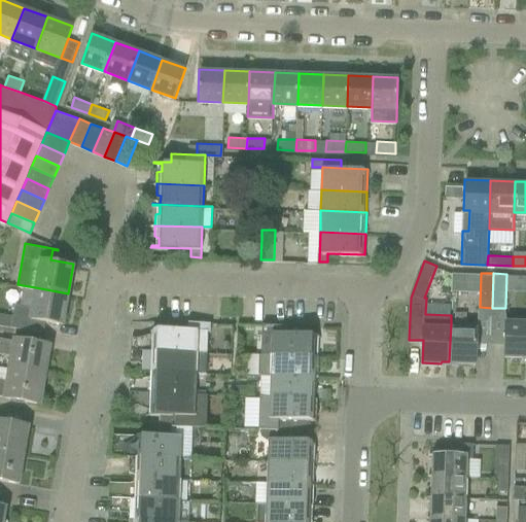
[(63,322),(68,293),(35,287),(23,285),(20,304),(14,303),(13,313),(0,310),(0,323),(42,332),(43,329),(38,328),(39,318),(63,322)]
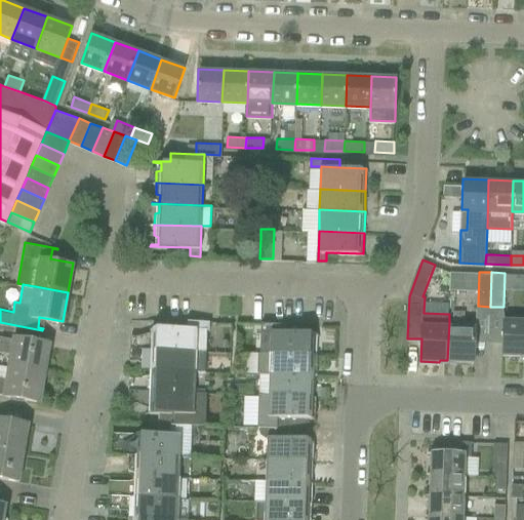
[(523,320),(516,320),(516,316),(504,316),(502,353),(523,354),(523,320)]
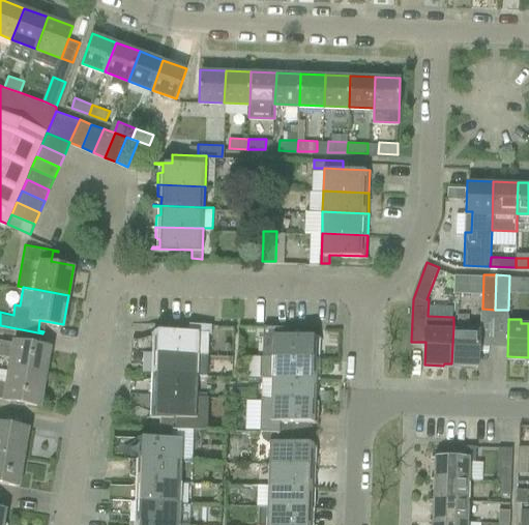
[(210,322),(188,322),(188,330),(149,328),(149,330),(156,330),(156,339),(152,340),(151,351),(208,353),(209,330),(210,330),(210,322)]
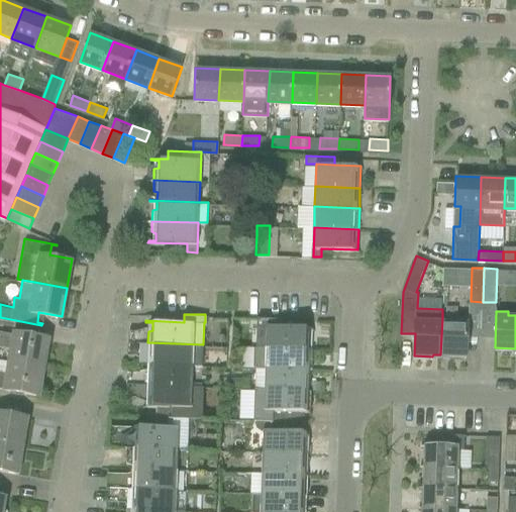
[(259,317),(258,325),(267,325),(267,346),(312,348),(313,327),(287,326),(287,318),(259,317)]
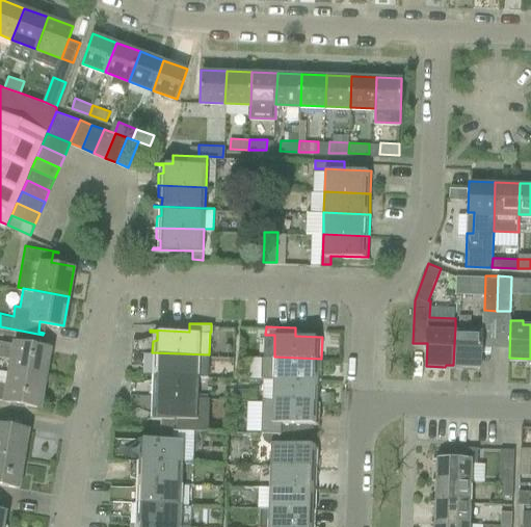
[(455,326),(453,365),(480,366),(481,327),(455,326)]
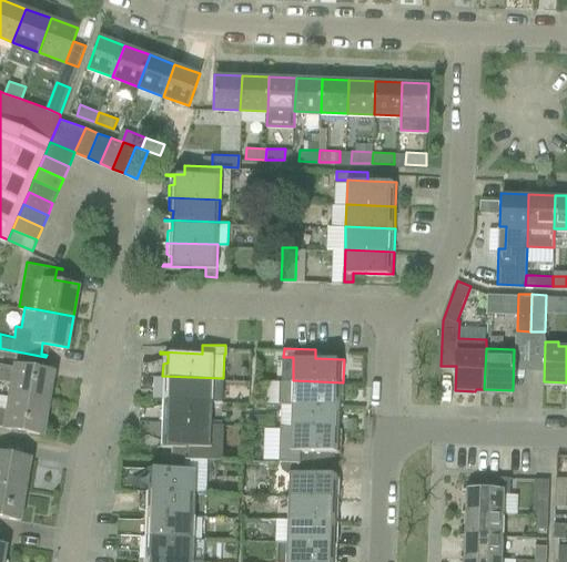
[(54,370),(26,366),(16,364),(14,365),(0,363),(0,365),(0,379),(12,381),(10,395),(48,401),(52,373),(54,373),(54,370)]
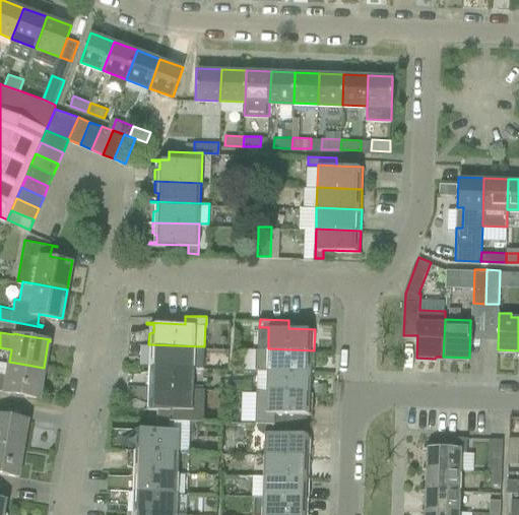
[(204,346),(148,344),(148,355),(152,357),(152,364),(144,364),(144,365),(194,366),(194,367),(204,368),(204,346)]
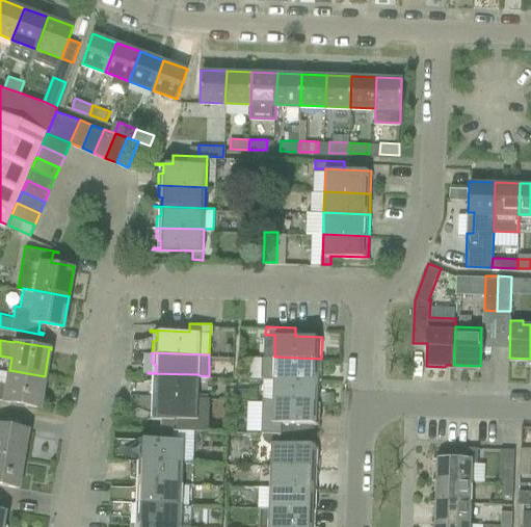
[(321,359),(274,357),(264,357),(263,378),(273,378),(320,379),(321,359)]
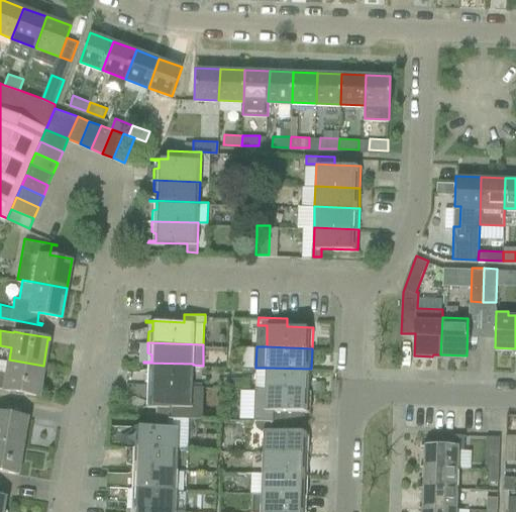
[(38,393),(43,366),(9,360),(7,373),(0,371),(0,386),(4,387),(4,388),(39,394),(40,393),(38,393)]
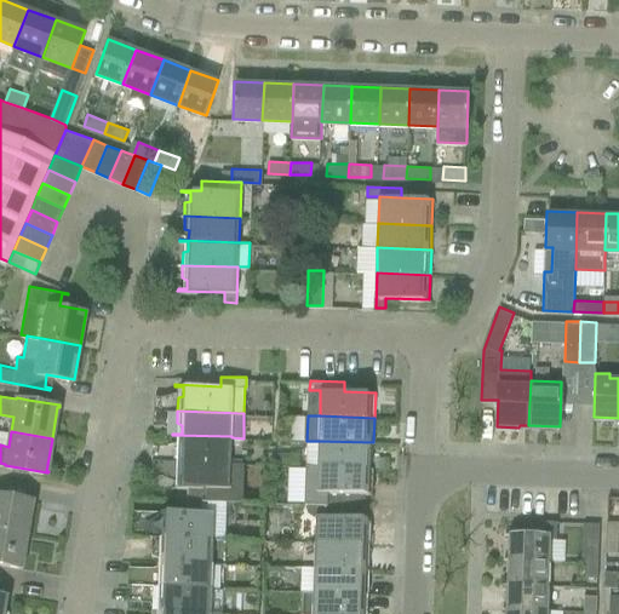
[(230,462),(231,437),(231,436),(172,435),(172,436),(182,436),(182,445),(176,447),(176,459),(230,462)]
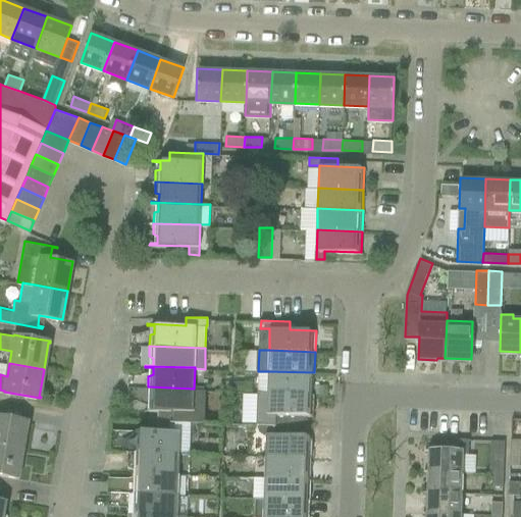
[(314,394),(314,372),(268,371),(267,392),(314,394)]
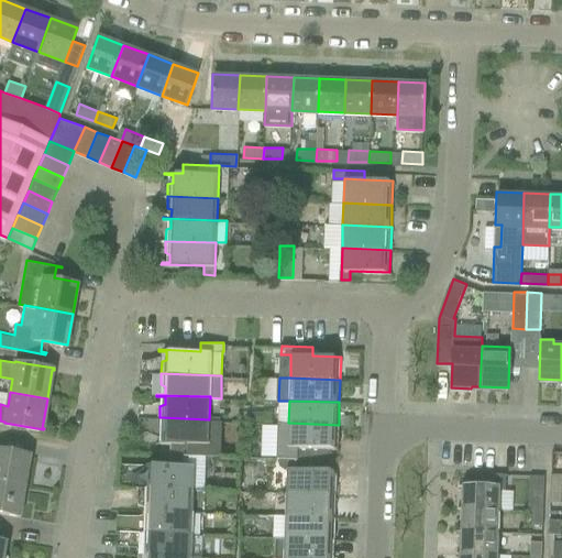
[(209,419),(160,417),(158,439),(155,439),(155,440),(169,441),(169,452),(153,451),(153,453),(206,455),(206,453),(221,455),(222,419),(209,419)]
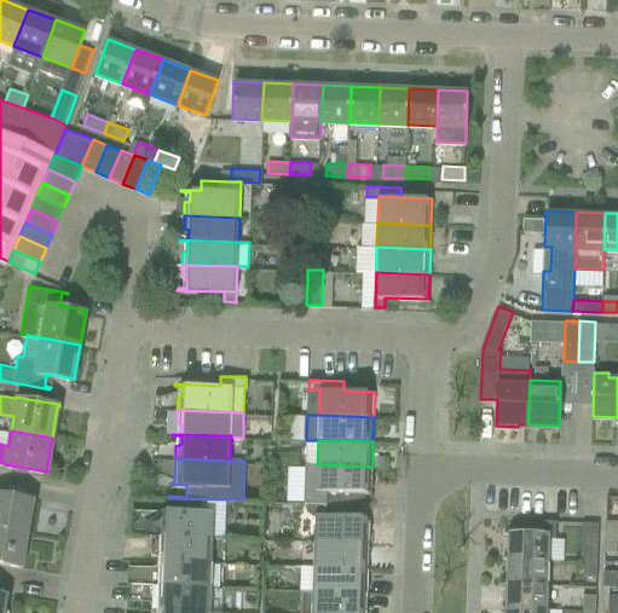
[(373,467),(317,464),(305,464),(304,502),(316,502),(316,503),(353,504),(353,491),(371,492),(373,467)]
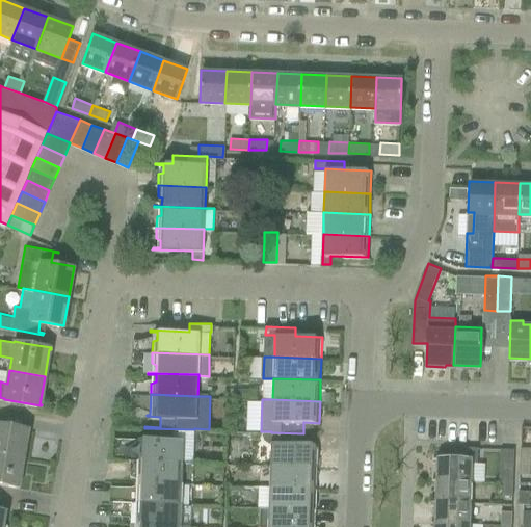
[(0,452),(24,456),(29,428),(0,422),(0,452)]
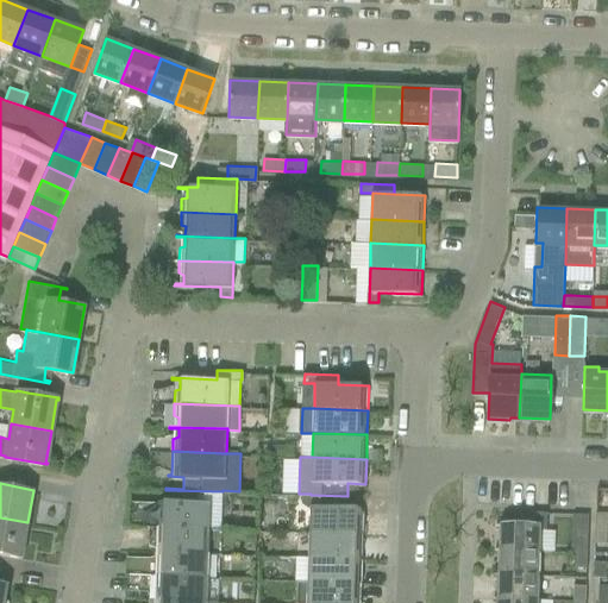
[(210,527),(221,528),(223,491),(165,490),(164,501),(152,501),(152,502),(157,502),(157,512),(150,513),(150,525),(210,527)]
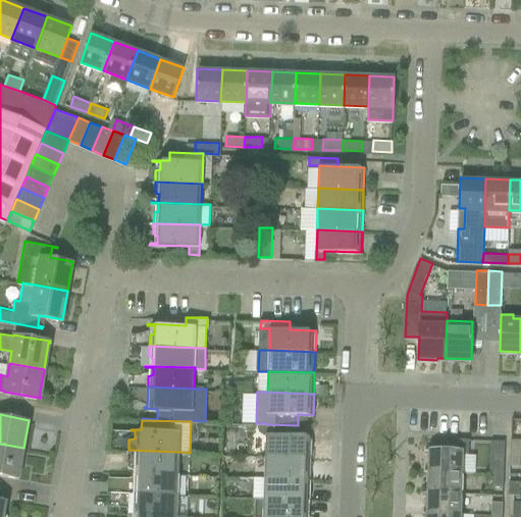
[(298,435),(298,425),(266,424),(266,423),(256,423),(266,434),(265,455),(311,457),(312,436),(298,435)]
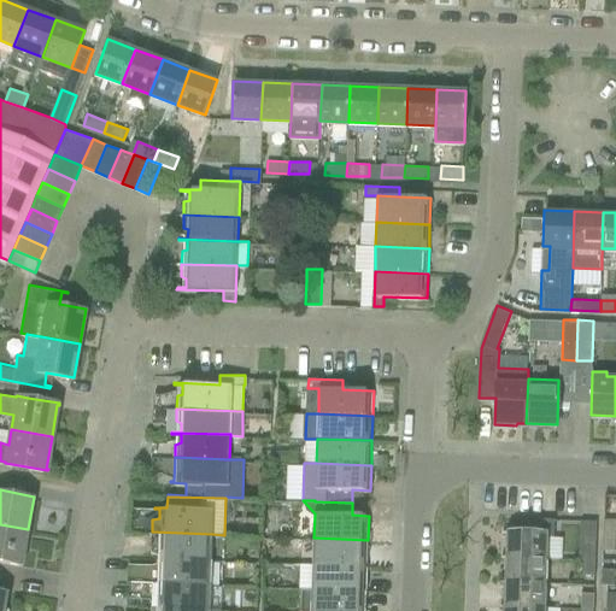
[(508,529),(506,554),(547,556),(547,535),(555,535),(555,520),(528,518),(527,530),(508,529)]
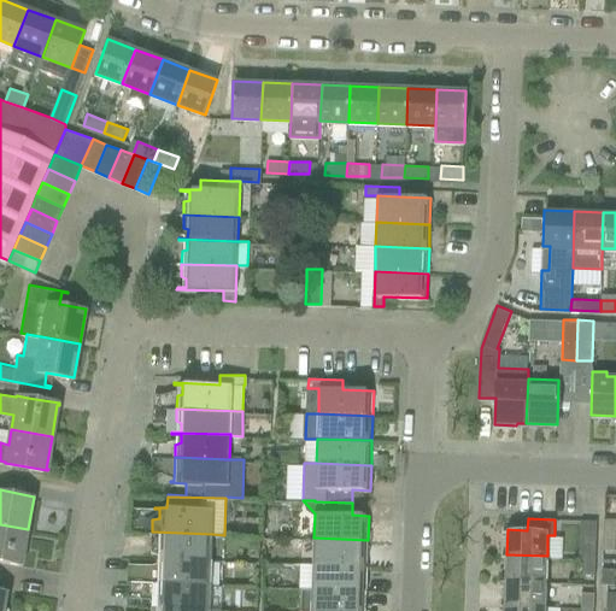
[(604,520),(604,532),(615,533),(615,521),(604,520)]
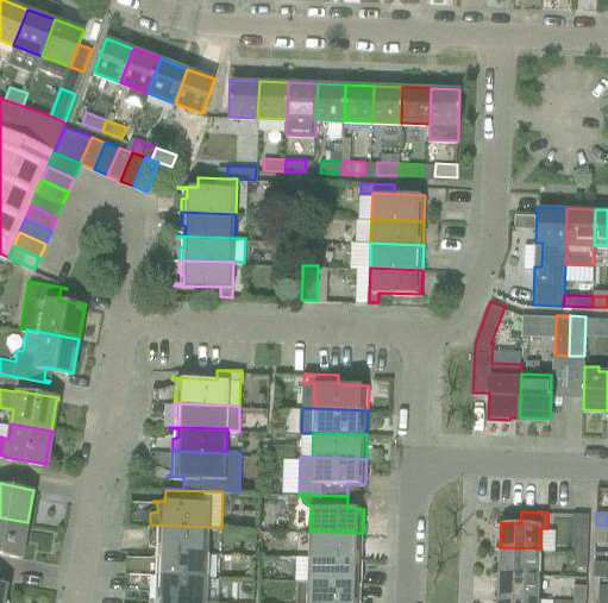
[(574,514),(572,538),(572,550),(576,550),(588,550),(589,514),(574,514)]
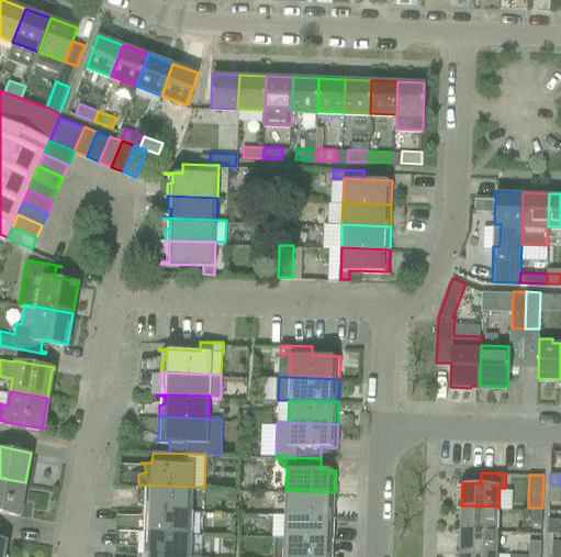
[(0,510),(20,513),(25,482),(0,478),(0,510)]
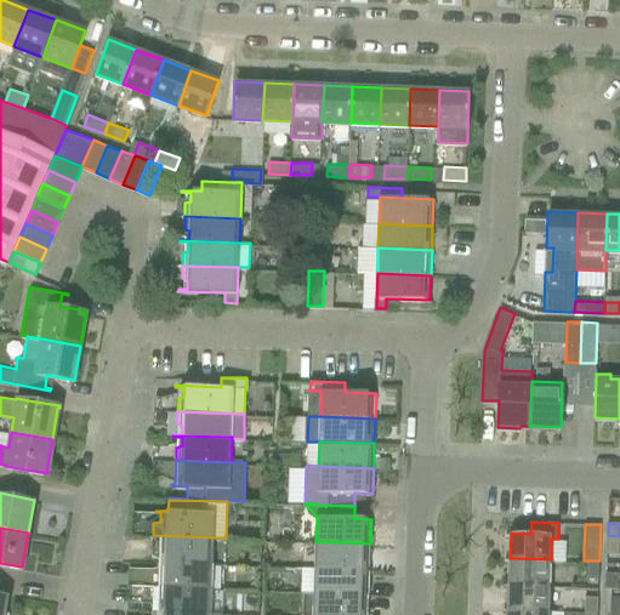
[(212,562),(214,537),(153,535),(153,548),(159,551),(158,559),(154,559),(154,561),(212,562)]
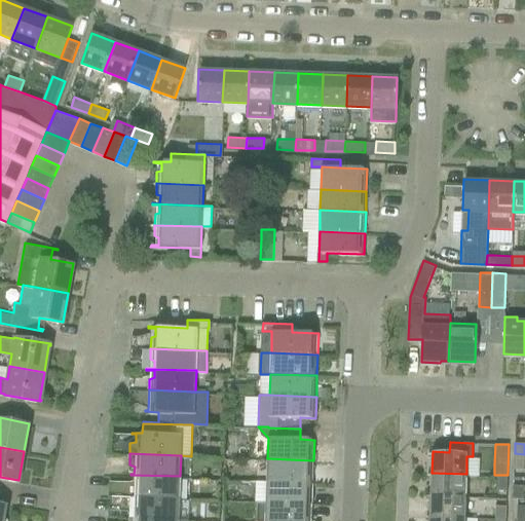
[(524,454),(515,453),(514,467),(524,467),(524,454)]
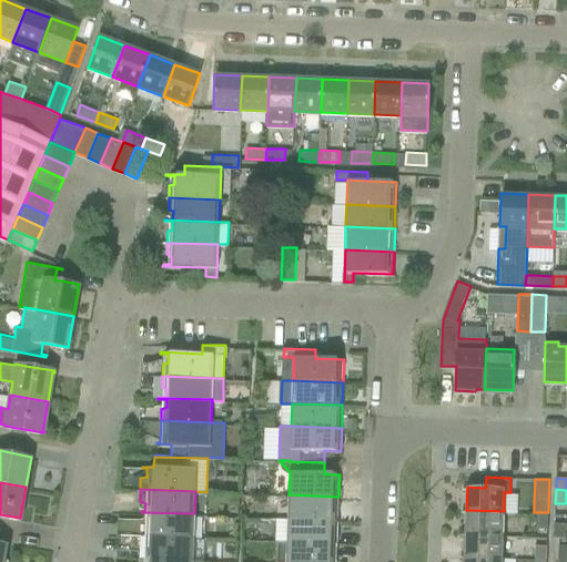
[(338,519),(338,497),(289,494),(289,517),(338,519)]
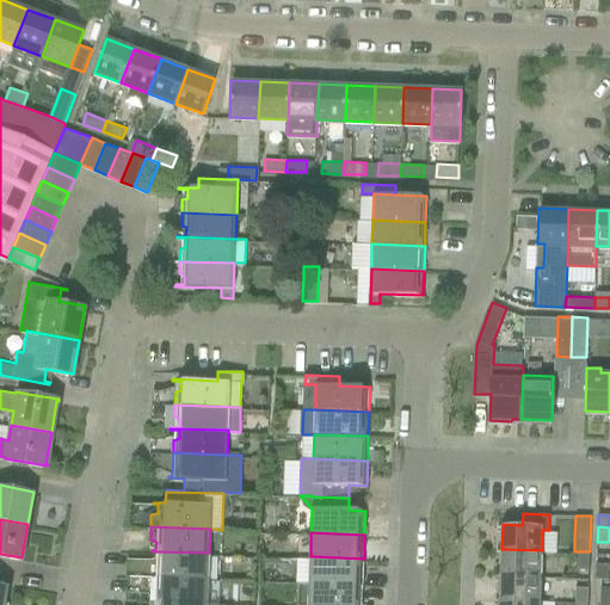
[(541,575),(542,550),(501,549),(500,573),(541,575)]
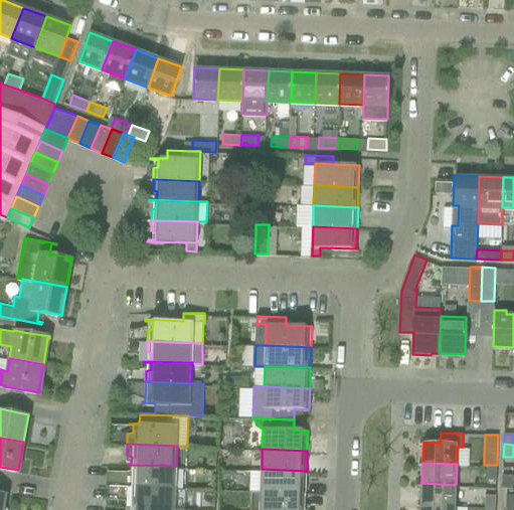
[(176,487),(176,466),(128,465),(128,466),(135,466),(135,474),(131,475),(130,486),(176,487)]
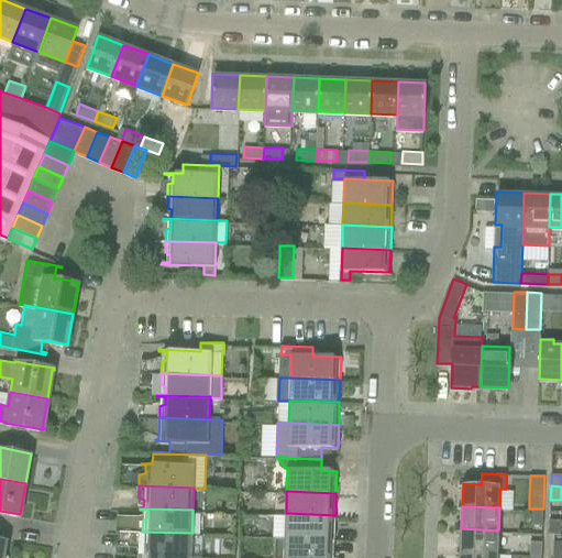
[(543,523),(543,509),(532,509),(531,523),(543,523)]
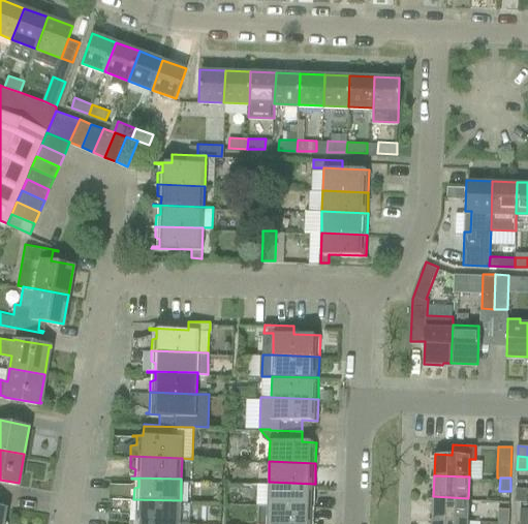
[(314,505),(315,484),(269,482),(260,482),(259,503),(268,503),(314,505)]
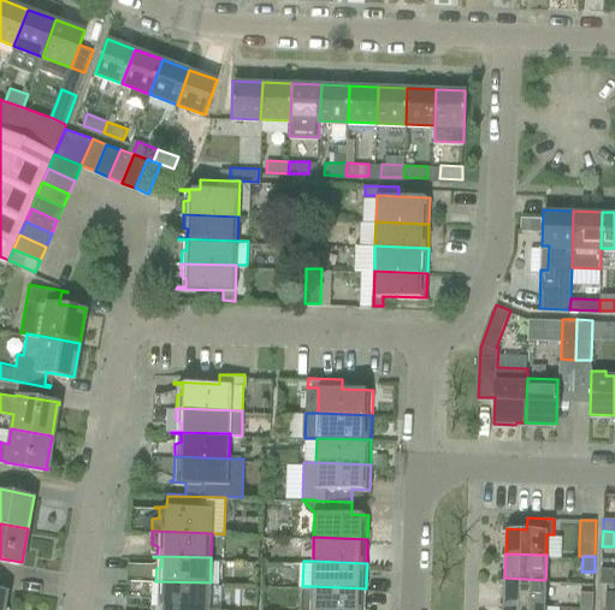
[(603,567),(603,581),(614,581),(614,567),(603,567)]
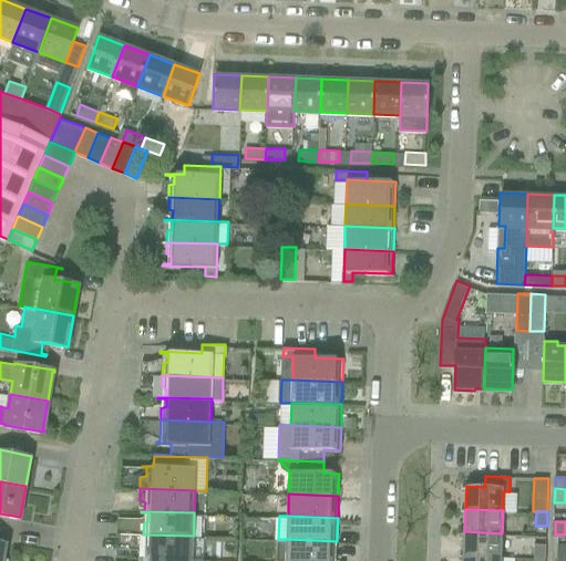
[(501,556),(502,533),(464,531),(463,554),(501,556)]
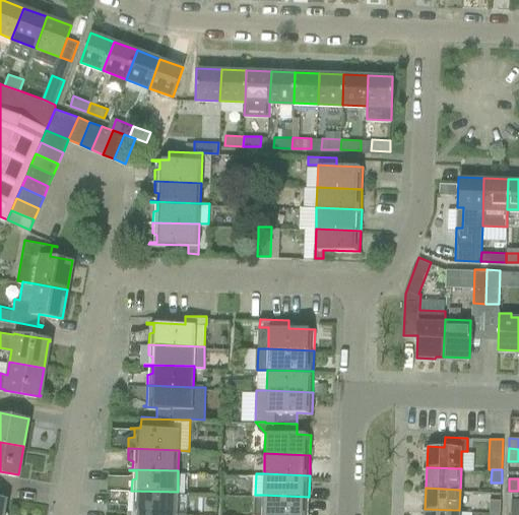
[(177,513),(178,492),(131,491),(131,501),(135,503),(135,510),(128,510),(128,511),(177,513)]
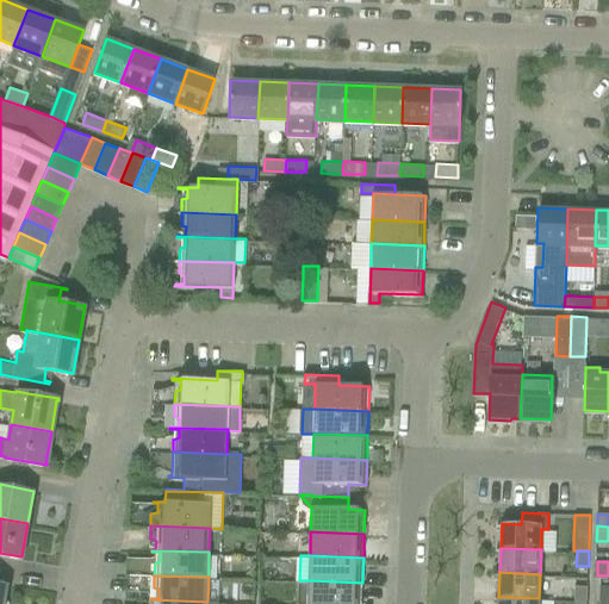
[(361,603),(362,583),(309,580),(308,603),(361,603)]
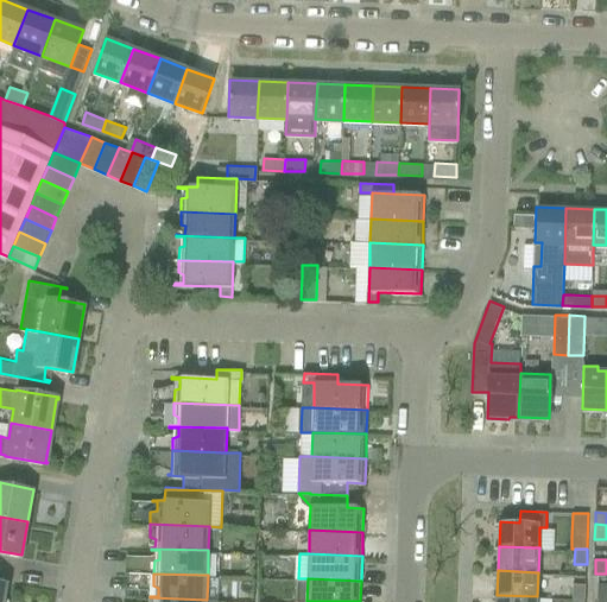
[(574,582),(573,597),(586,597),(586,583),(574,582)]
